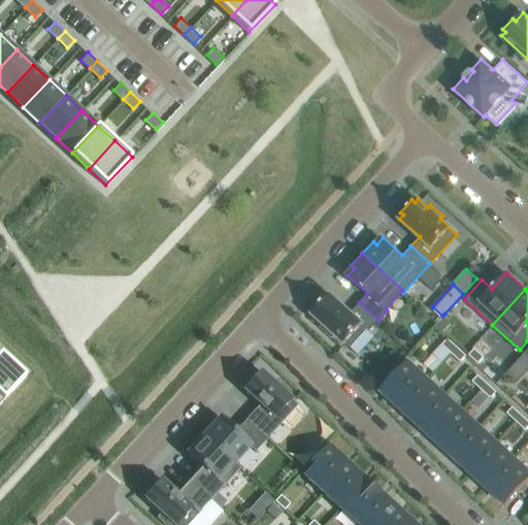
[(378,320),(359,302),(351,312),(330,294),(327,297),(324,294),(312,307),(316,310),(312,314),(322,322),(319,325),(332,337),(335,334),(348,346),(366,327),(369,330),(378,320)]
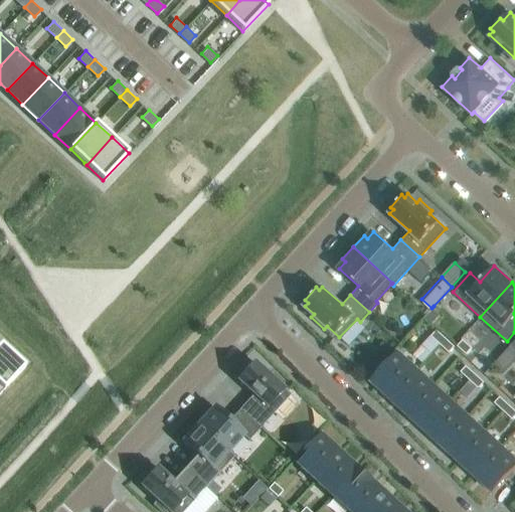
[(432,308),(425,315),(433,322),(441,313),(434,306),(432,308)]
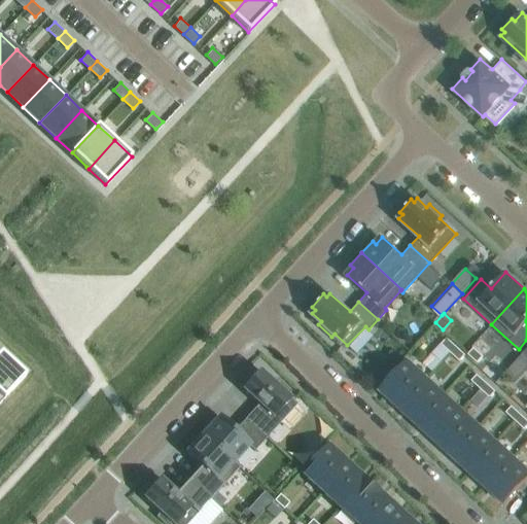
[(442,343),(451,351),(456,345),(447,337),(442,343)]
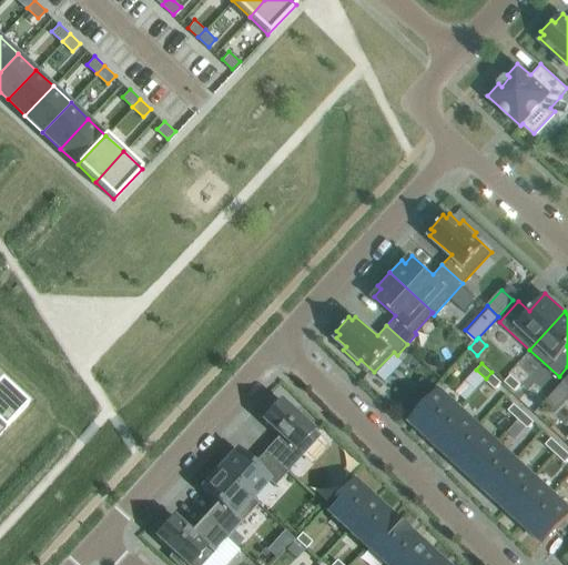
[(501,381),(492,372),(486,379),(495,387),(501,381)]
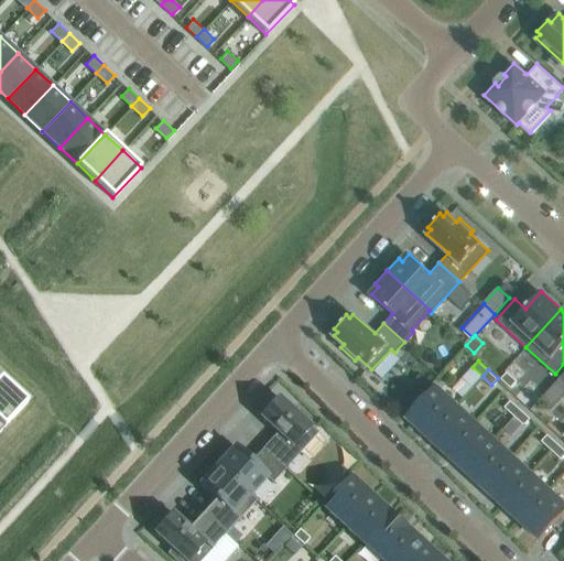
[(501,378),(511,387),(517,380),(507,371),(501,378)]
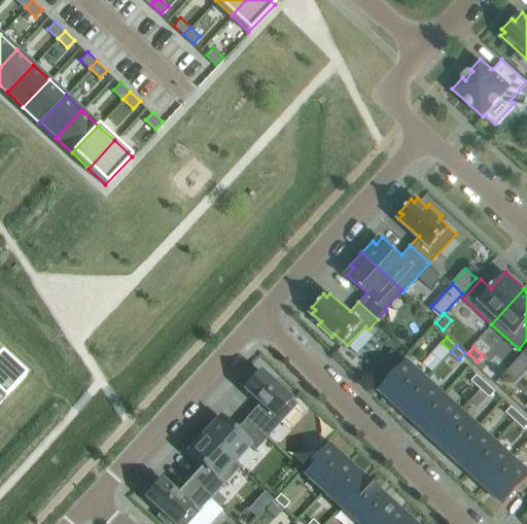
[(0,349),(0,400),(26,374),(0,349)]
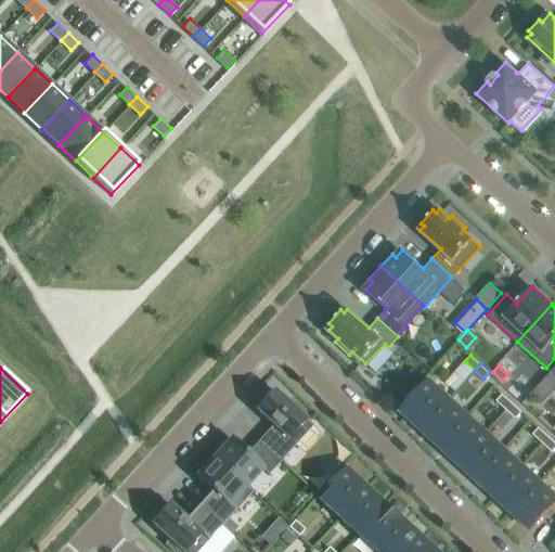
[(413,368),(409,373),(418,382),(423,376),(413,368)]
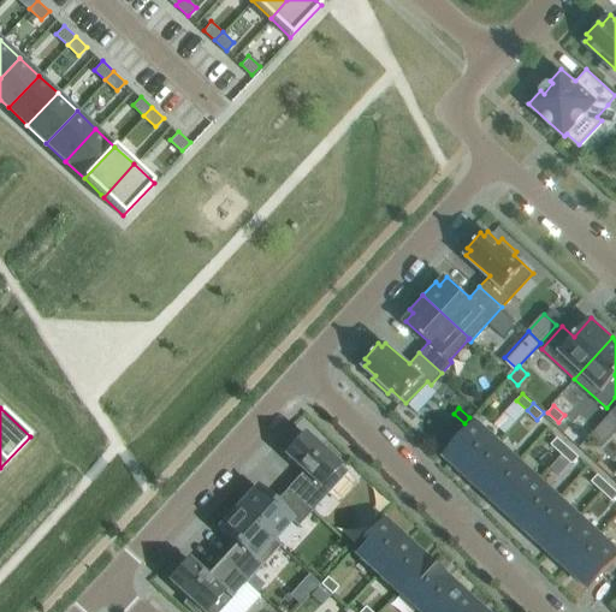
[(467,475),(498,441),(478,422),(445,456),(467,475)]
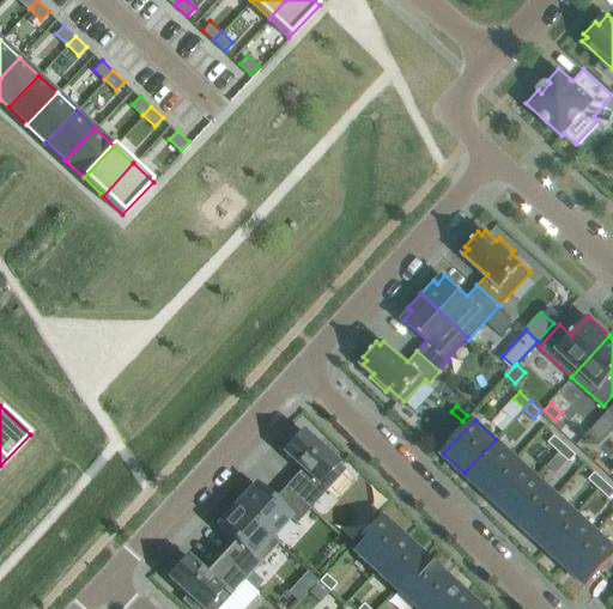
[(302,468),(286,485),(310,506),(346,468),(334,457),(339,452),(326,440),(321,445),(303,428),(283,451),(302,468)]
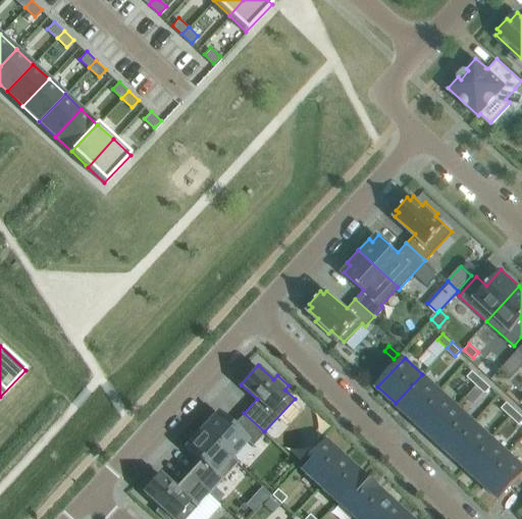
[(467,375),(476,383),(481,377),(472,369),(467,375)]
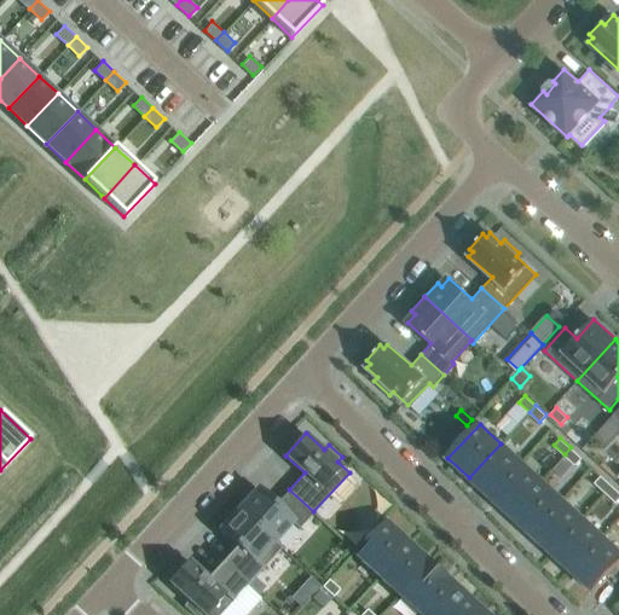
[(490,495),(521,462),(501,444),(469,477),(490,495)]
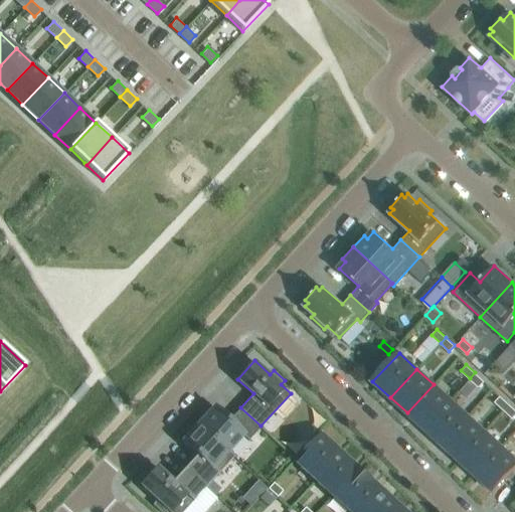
[(484,381),(475,372),(470,378),(479,387),(484,381)]
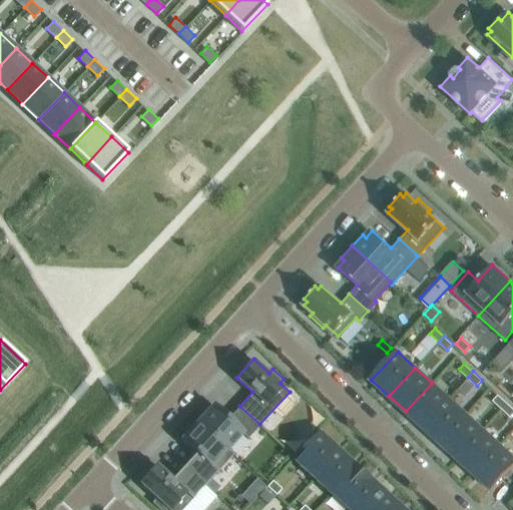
[(449,398),(432,383),(406,411),(423,427),(449,398)]
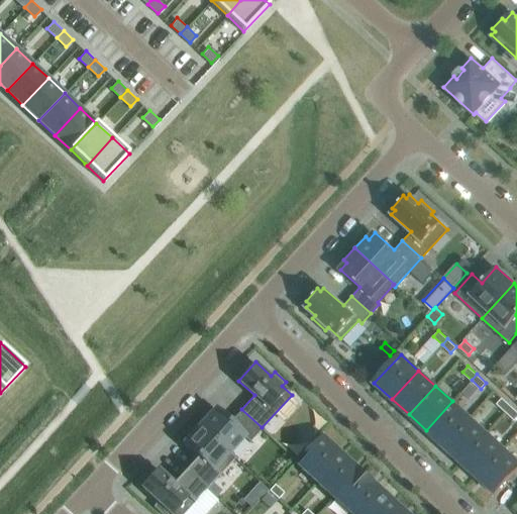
[(497,403),(505,411),(511,405),(502,397),(497,403)]
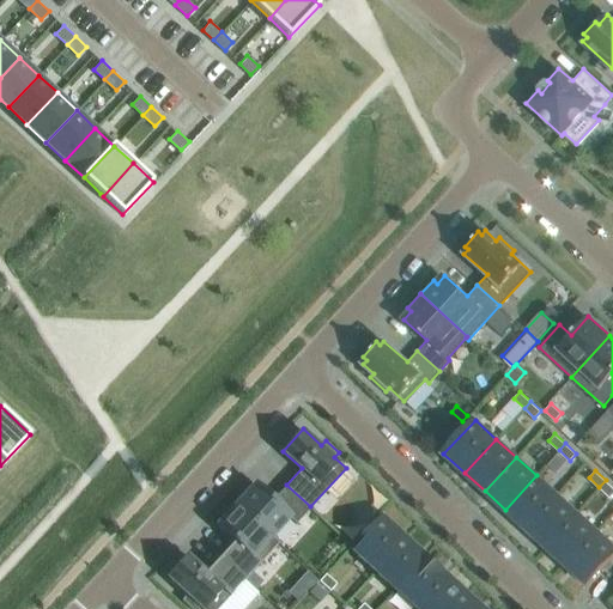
[(525,528),(556,494),(536,475),(505,510),(525,528)]
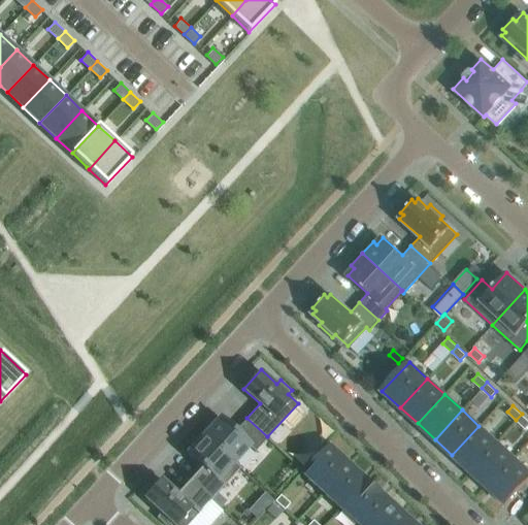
[(527,425),(527,419),(522,414),(516,420),(525,428),(527,425)]
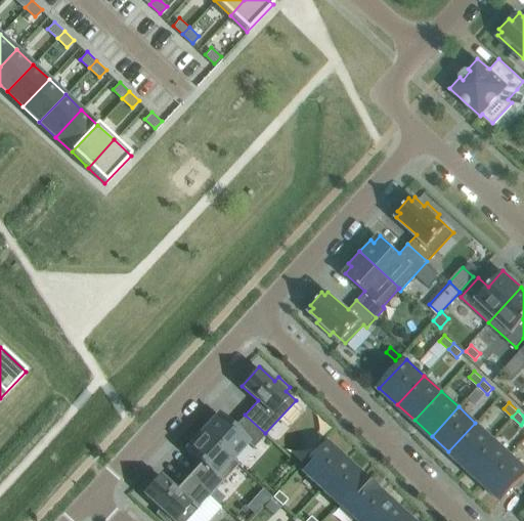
[(253,446),(265,433),(245,415),(233,427),(218,411),(202,430),(233,459),(233,458),(249,442),(253,446)]
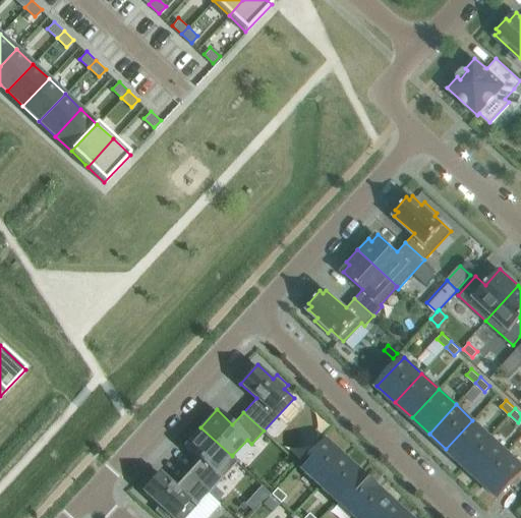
[(489,436),(472,420),(446,449),(463,465),(489,436)]
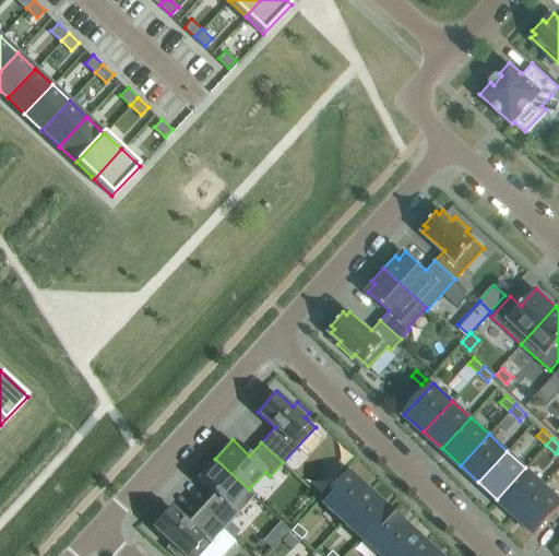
[(254,494),(249,488),(249,489),(215,459),(213,460),(211,458),(202,468),(204,470),(198,478),(214,494),(202,507),(224,527),(254,494)]
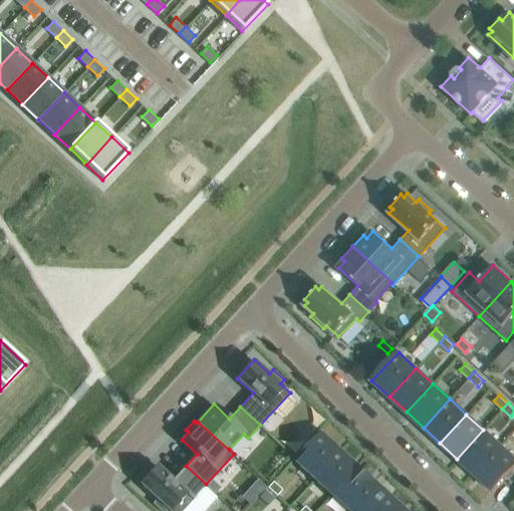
[(500,446),(483,430),(457,459),(474,474),(500,446)]
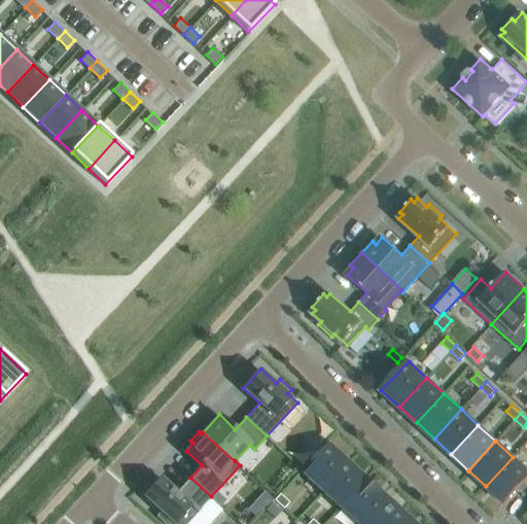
[(322,490),(350,460),(331,444),(305,474),(322,490)]
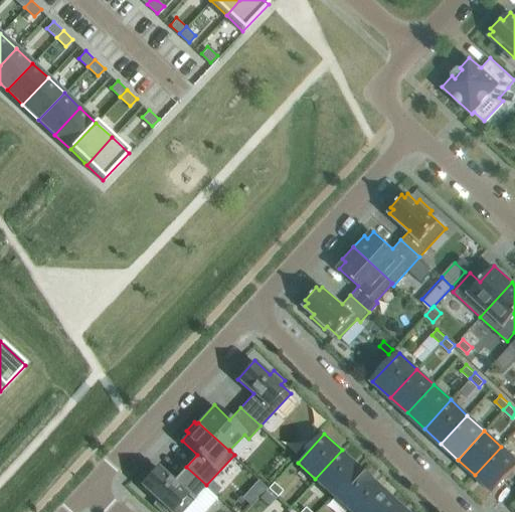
[(514,466),(514,459),(501,447),(475,475),(492,491),(514,466)]
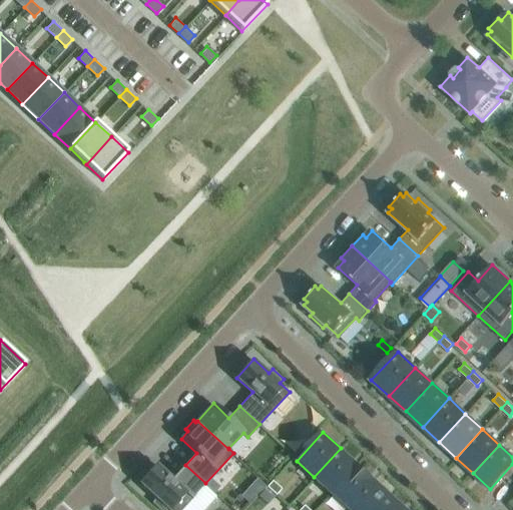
[(331,492),(357,464),(341,448),(314,477),(331,492)]
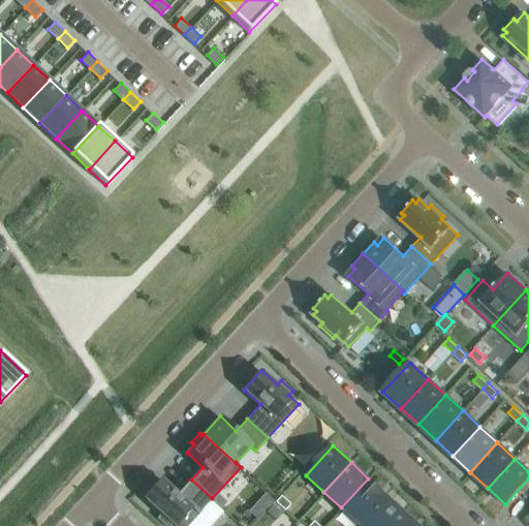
[(176,525),(186,525),(212,498),(191,480),(179,494),(162,478),(158,484),(155,482),(147,490),(150,493),(145,498),(161,513),(157,517),(167,525),(169,525),(173,523),(176,525)]
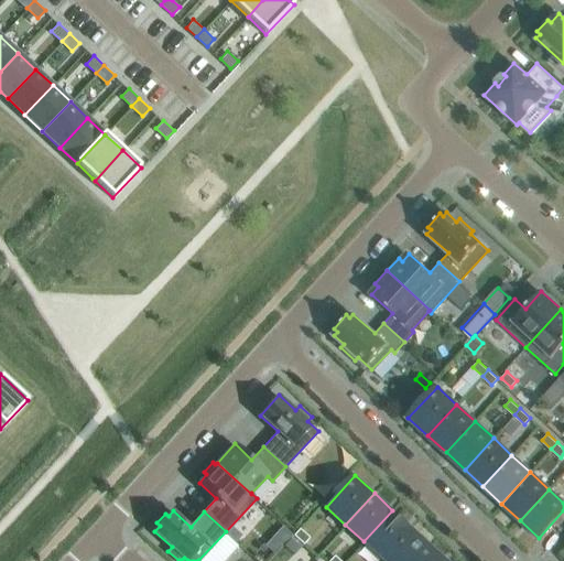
[(382,559),(411,527),(393,510),(392,510),(364,541),(382,559)]
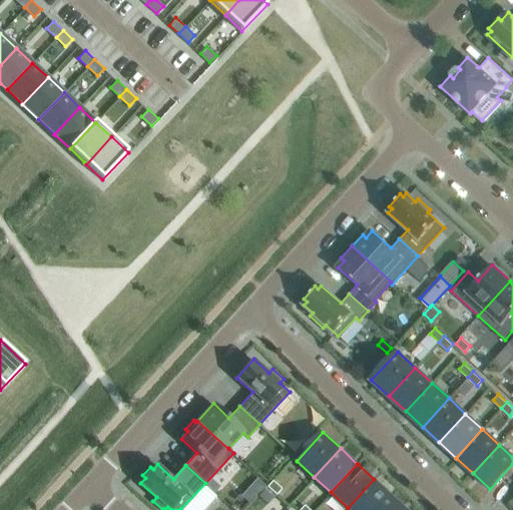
[(211,477),(206,483),(215,490),(220,485),(211,477)]
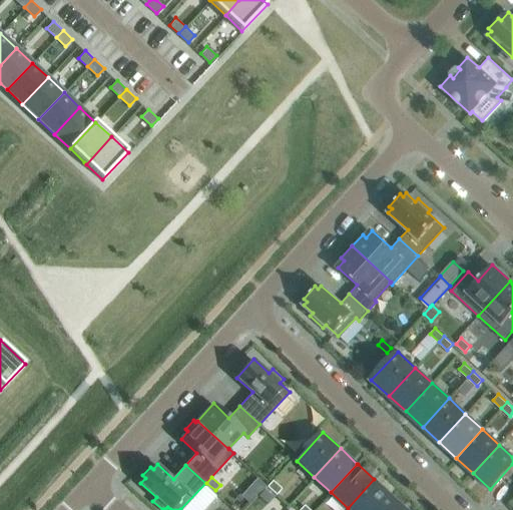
[(273,479),(267,485),(277,493),(282,487),(273,479)]
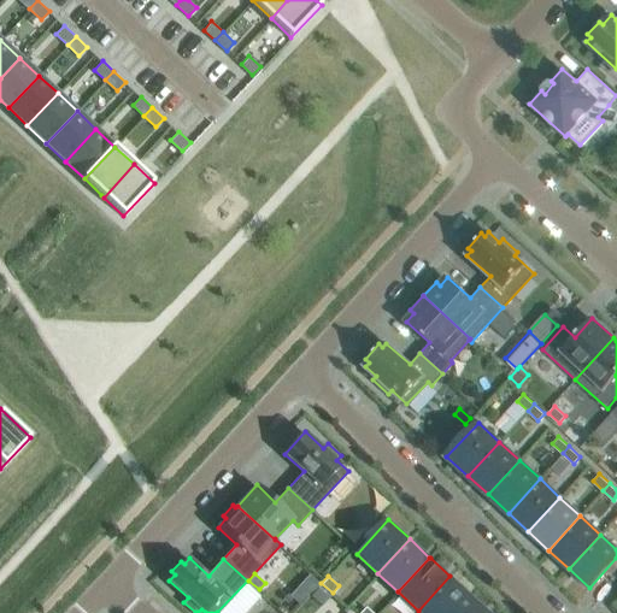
[(421,612),(452,612),(470,595),(450,576),(418,611),(421,612)]
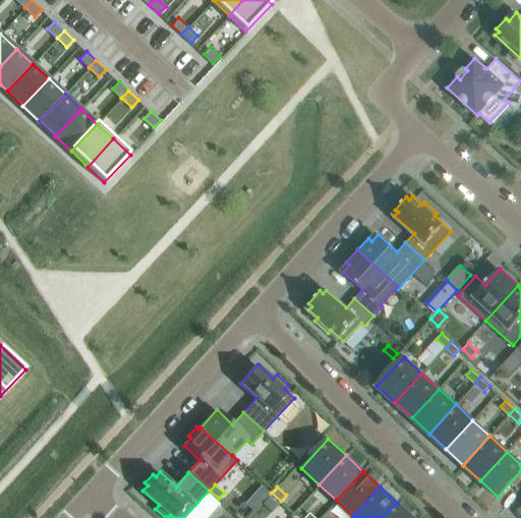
[(278,504),(269,496),(264,502),(273,510),(278,504)]
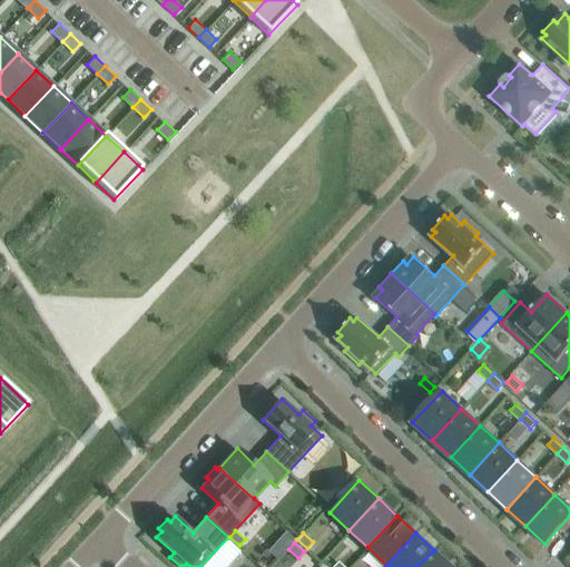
[(241,549),(225,566),(238,566),(248,556),(241,549)]
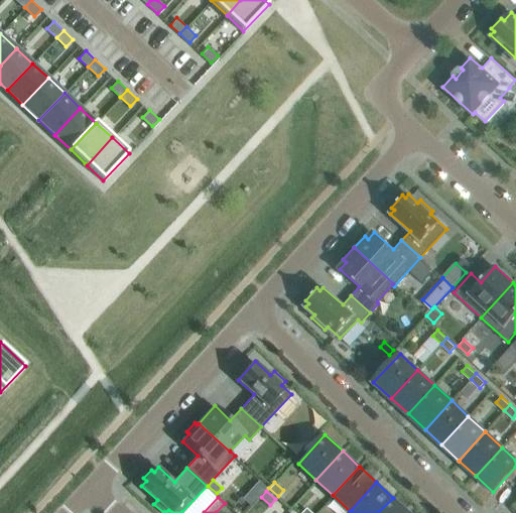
[(409,512),(393,498),(378,512),(409,512)]
